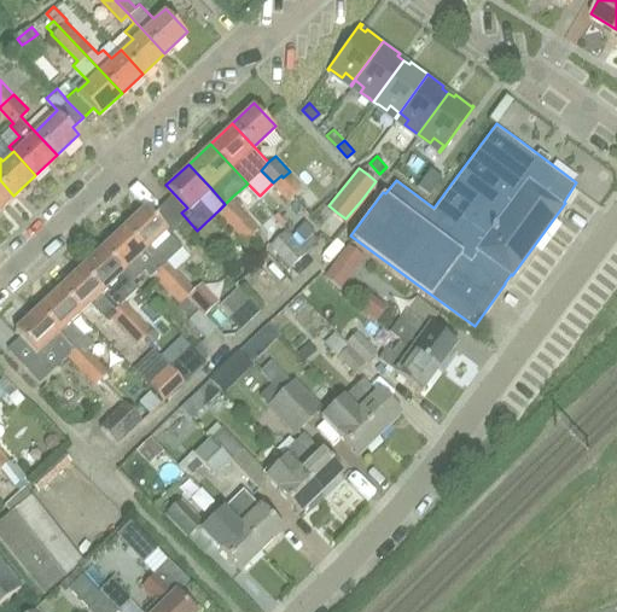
[(281,175),(273,182),(287,198),(302,185),(290,172),(283,178),(281,175)]
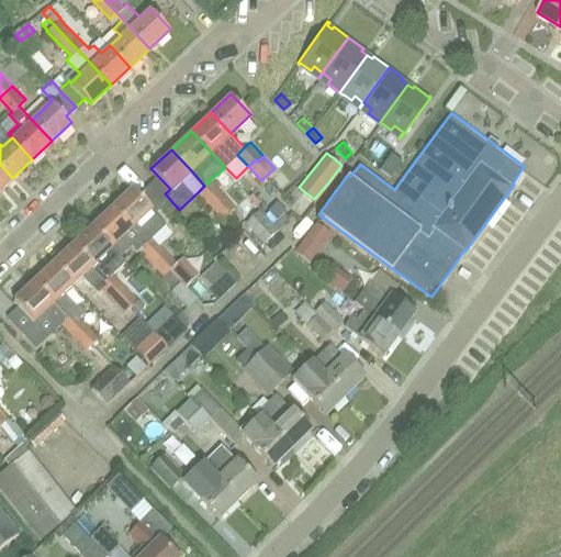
[(385,158),(380,166),(391,174),(396,166),(385,158)]
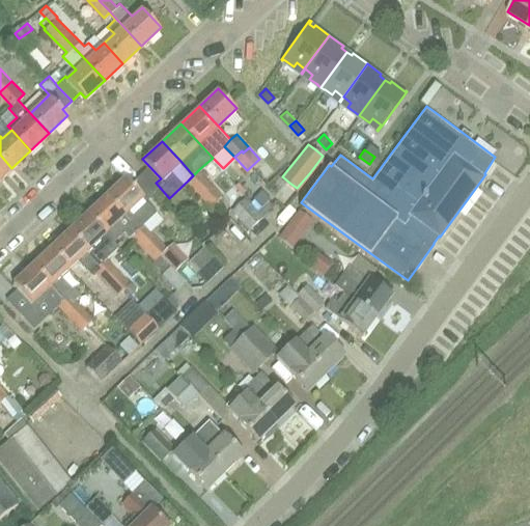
[(0,178),(11,168),(0,155),(0,178)]
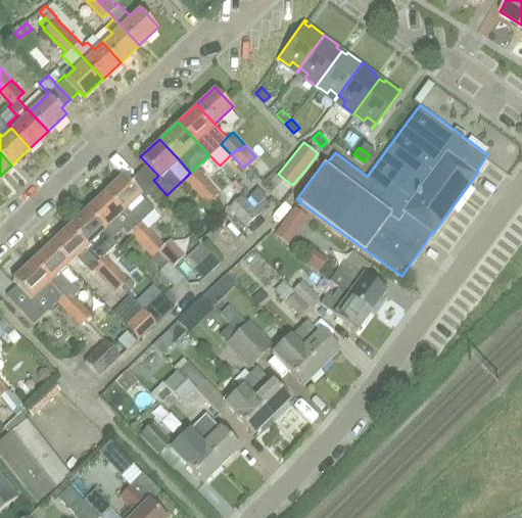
[(190,173),(185,178),(196,190),(201,184),(203,186),(209,181),(196,167),(190,173)]
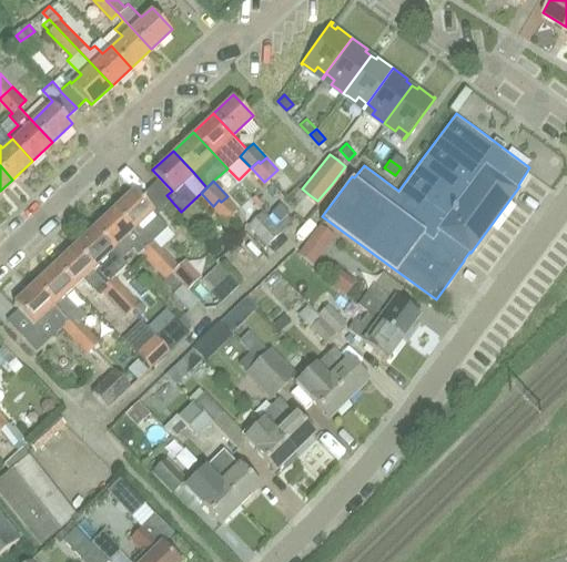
[(133,187),(113,206),(147,243),(140,249),(153,263),(166,249),(157,239),(160,235),(144,218),(153,210),(133,187)]
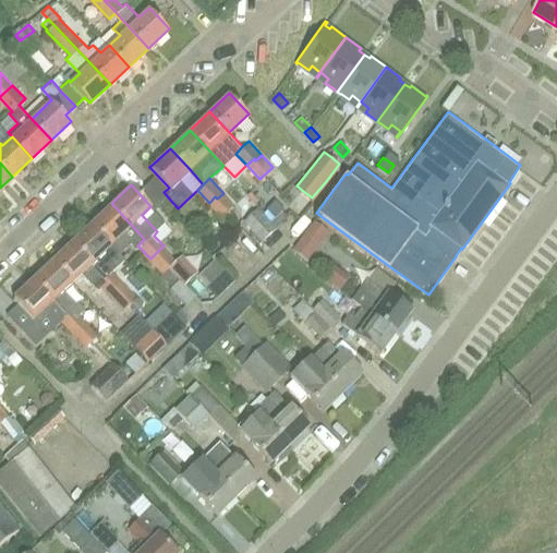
[(215,196),(209,203),(220,215),(233,203),(223,193),(217,199),(215,196)]
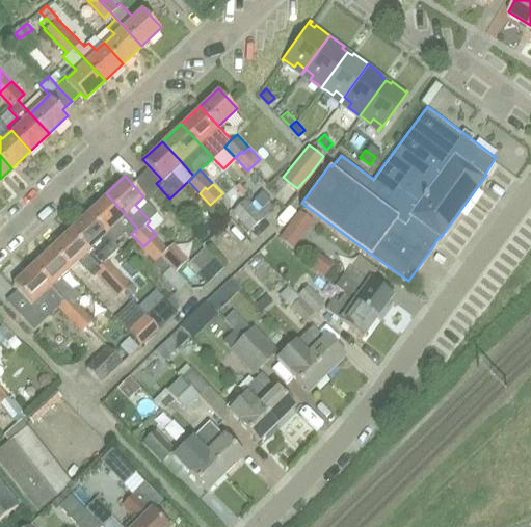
[(137,228),(106,193),(87,211),(106,231),(107,231),(114,224),(126,237),(136,227),(137,228)]
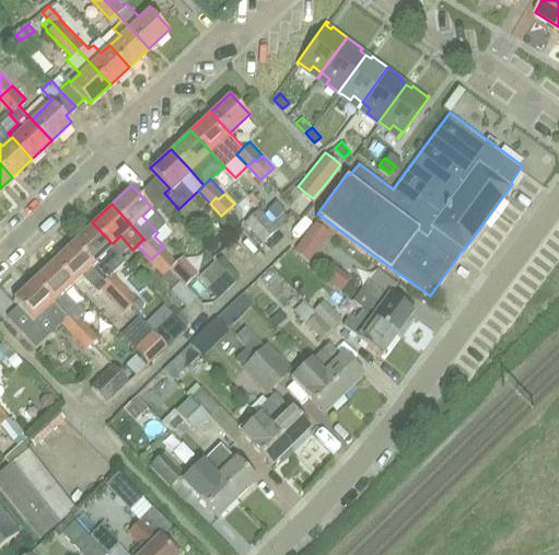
[(278,226),(259,206),(245,218),(263,239),(278,226)]
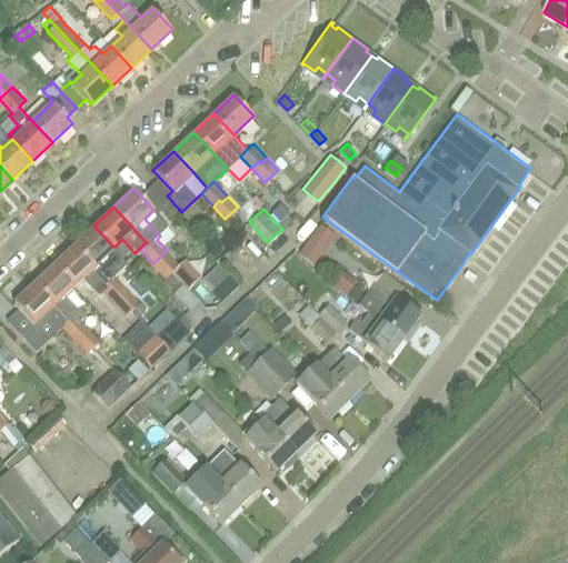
[(309,237),(299,251),(314,261),(324,248),(330,238),(336,232),(321,221),(317,228),(309,237)]
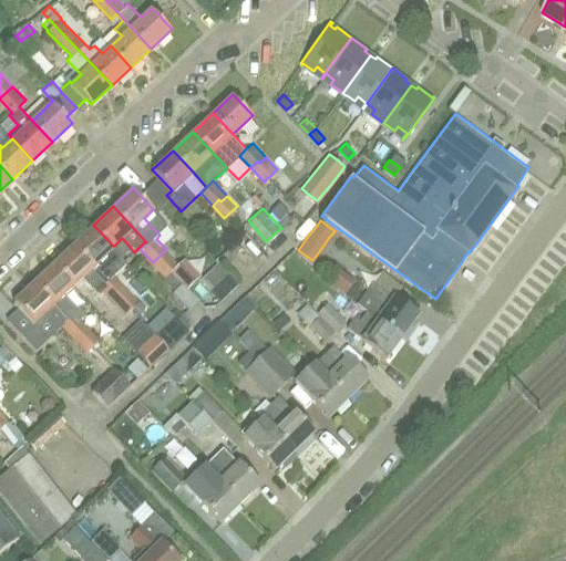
[(93,225),(73,243),(107,280),(101,286),(104,288),(104,289),(113,299),(126,287),(114,273),(119,269),(114,263),(122,256),(114,246),(113,246),(93,225)]
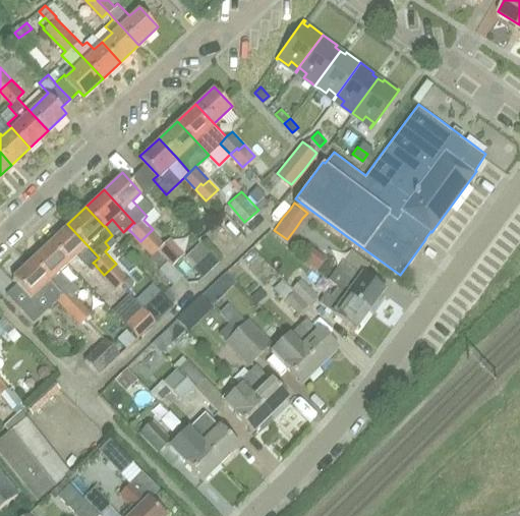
[(99,258),(67,224),(49,241),(68,261),(76,252),(92,269),(96,266),(96,265),(93,263),(99,258)]
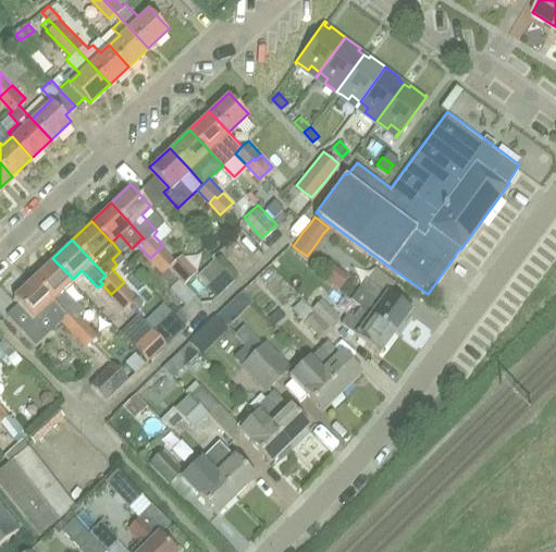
[(175,258),(163,245),(150,258),(162,271),(170,265),(169,265),(175,258)]
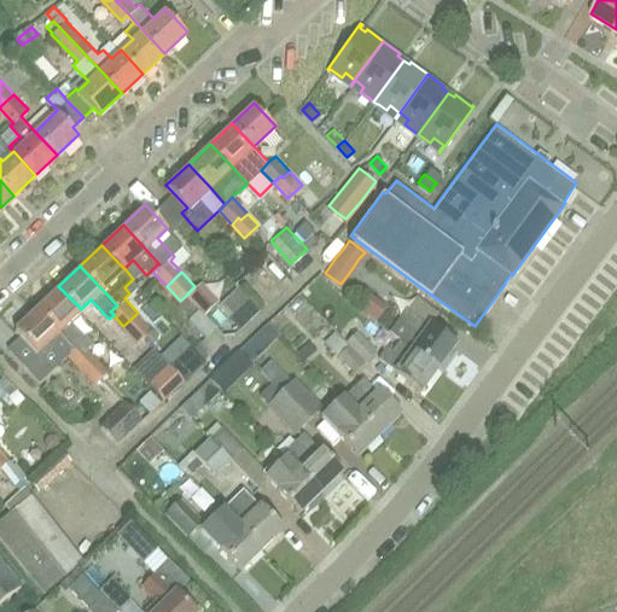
[(199,281),(195,286),(187,293),(188,293),(205,312),(205,313),(219,301),(199,281)]
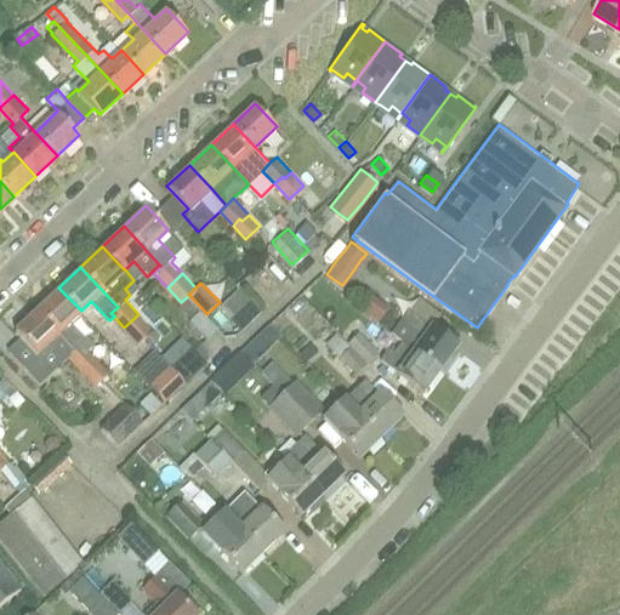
[(81,311),(58,288),(37,308),(74,347),(67,354),(68,354),(68,356),(80,369),(95,354),(89,348),(96,342),(87,332),(85,335),(70,320),(81,311)]
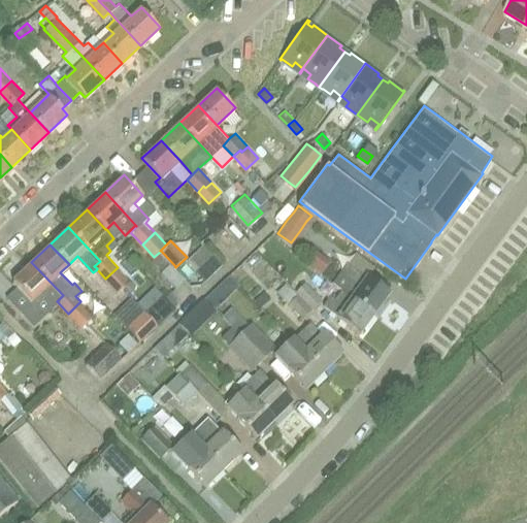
[(324,253),(322,256),(311,249),(304,259),(321,271),(331,258),(324,253)]
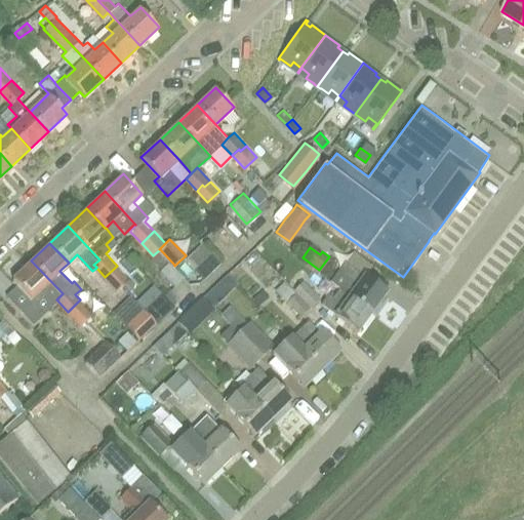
[(213,252),(196,269),(204,278),(222,262),(213,252)]
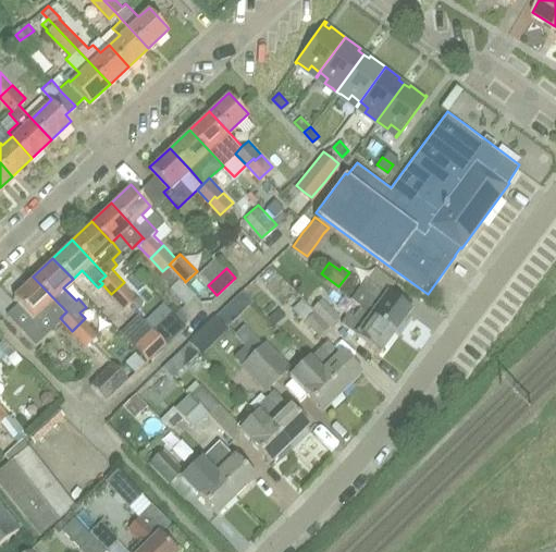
[(147,283),(164,295),(172,283),(156,272),(147,283)]
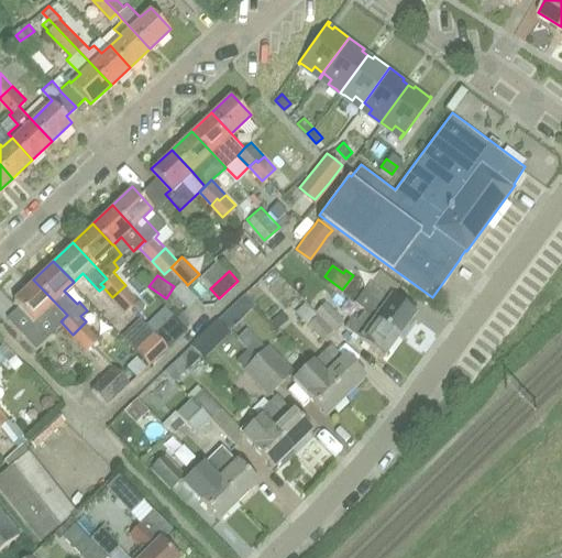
[(400,332),(416,312),(392,294),(370,279),(355,299),(365,307),(400,332)]
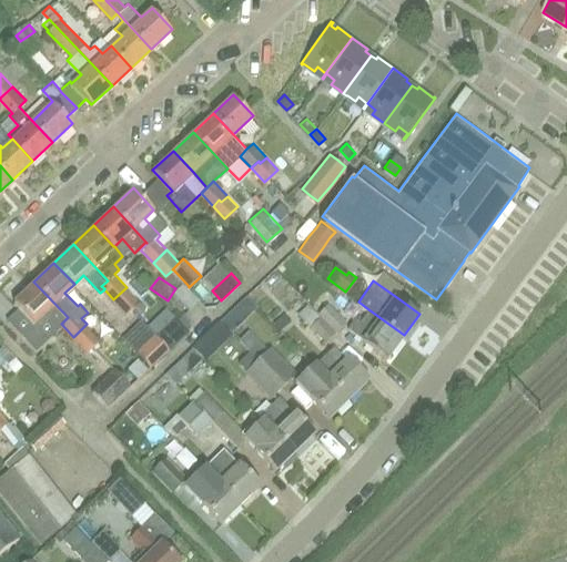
[(68,317),(33,282),(13,300),(19,306),(7,318),(37,349),(62,325),(62,324),(61,324),(68,317)]
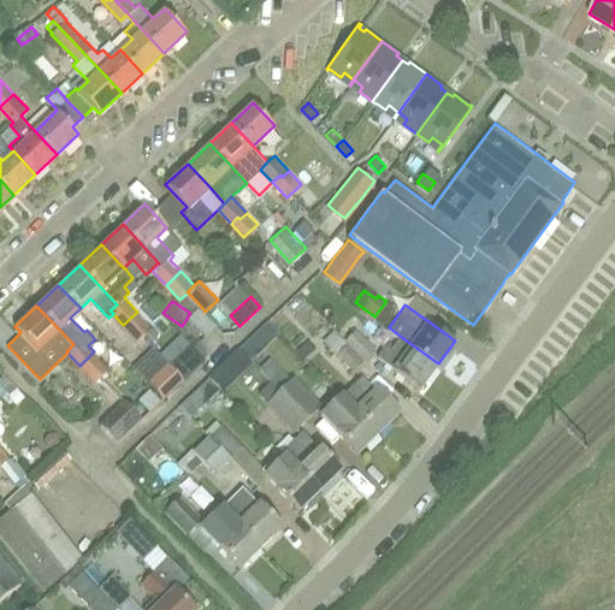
[(152,327),(137,312),(123,325),(137,341),(152,327)]
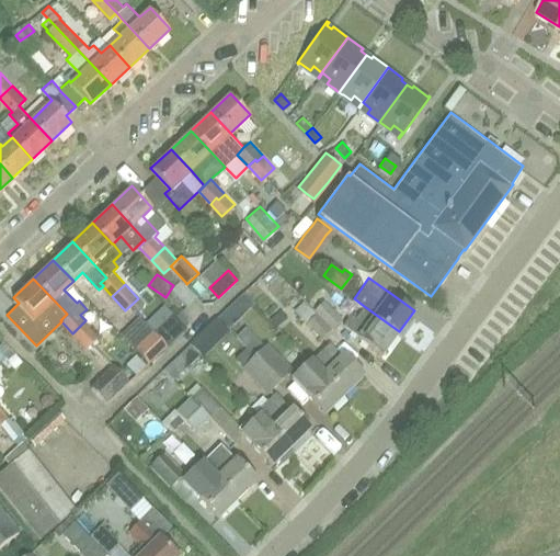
[(320,295),(311,304),(334,327),(344,317),(324,298),(324,299),(320,295)]
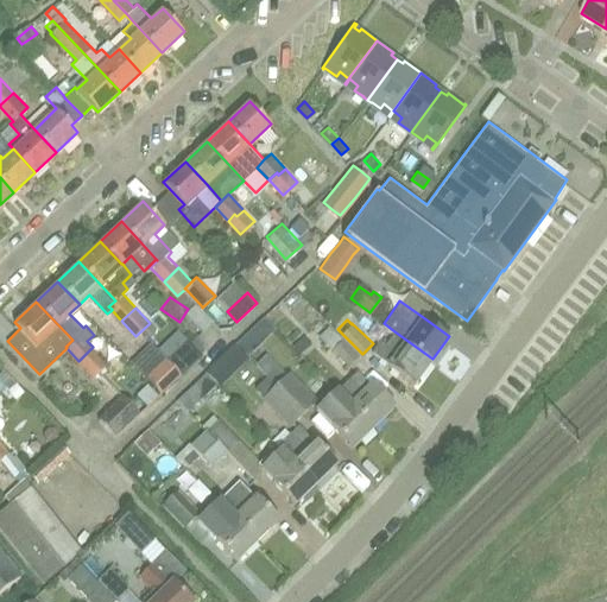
[(362,354),(337,329),(329,322),(318,334),(351,366),(362,354)]
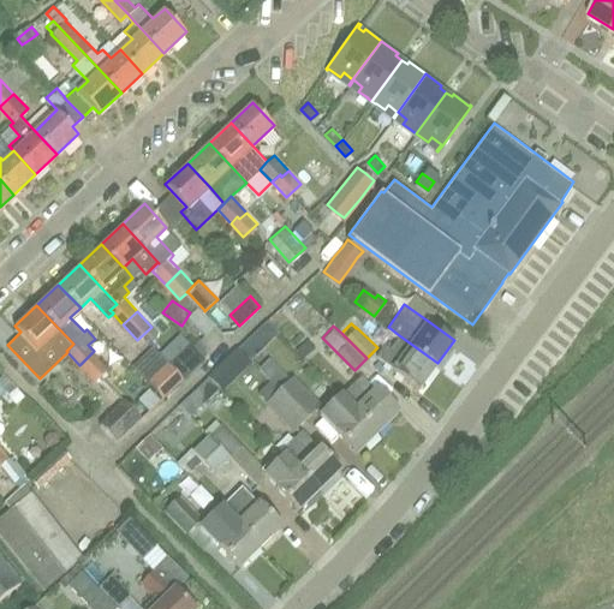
[(238,346),(250,358),(264,345),(252,333),(238,346)]
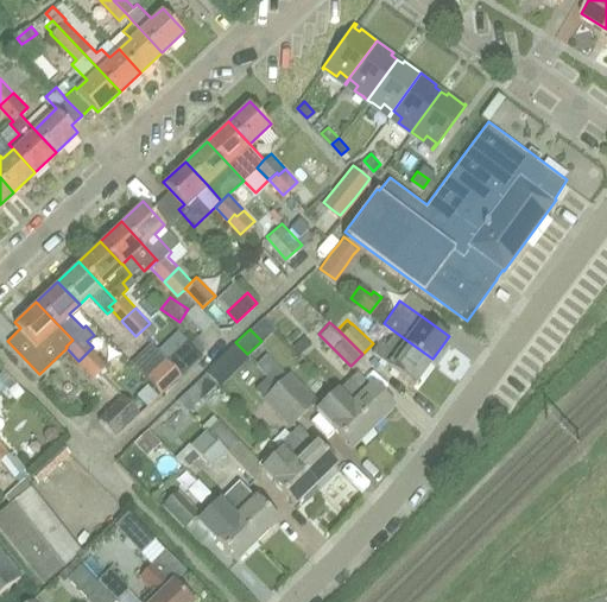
[(432,359),(394,331),(386,343),(380,338),(371,350),(389,362),(415,381),(432,359)]
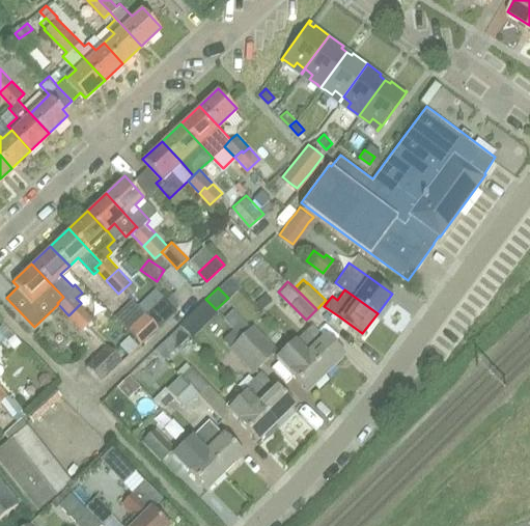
[(134,298),(115,315),(126,326),(140,342),(159,325),(150,315),(144,308),(139,303),(134,298)]
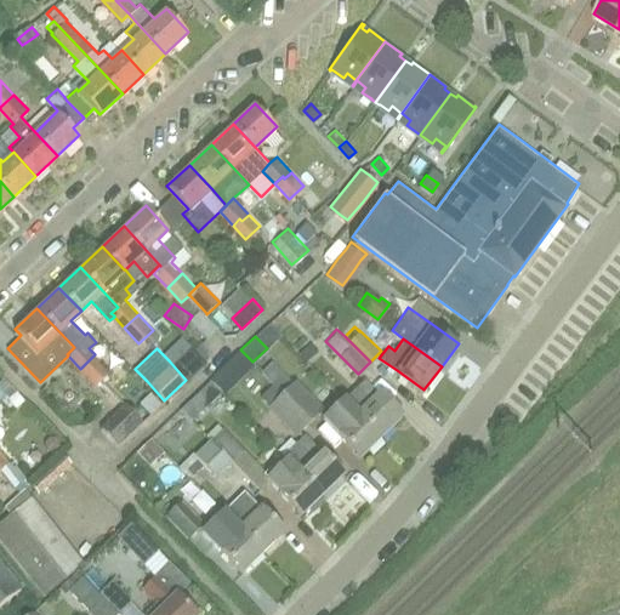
[(195,351),(176,369),(186,380),(187,381),(206,363),(195,351)]
